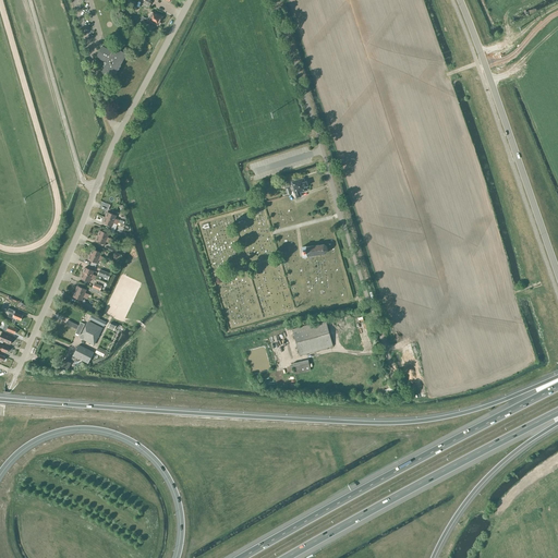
[(145,17),(143,22),(149,25),(150,22),(158,25),(162,16),(153,12),(152,15),(150,14),(148,19),(145,17)]
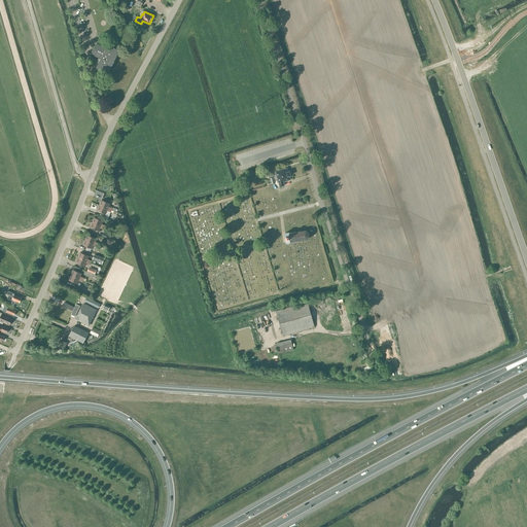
[(115,55),(117,50),(109,45),(109,44),(100,39),(98,43),(97,43),(91,54),(100,59),(98,62),(99,63),(96,68),(105,73),(108,68),(109,69),(116,56),(115,55)]
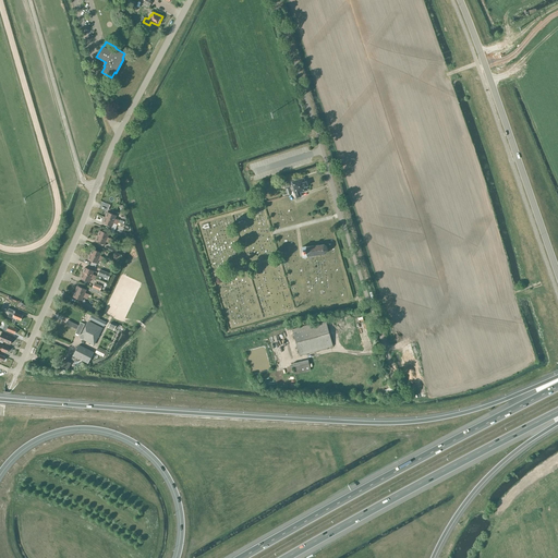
[(306,186),(307,185),(306,181),(304,182),(303,178),(291,182),(293,186),(290,187),(291,190),(293,189),(295,194),(296,197),(301,196),(300,192),(307,190),(306,186)]
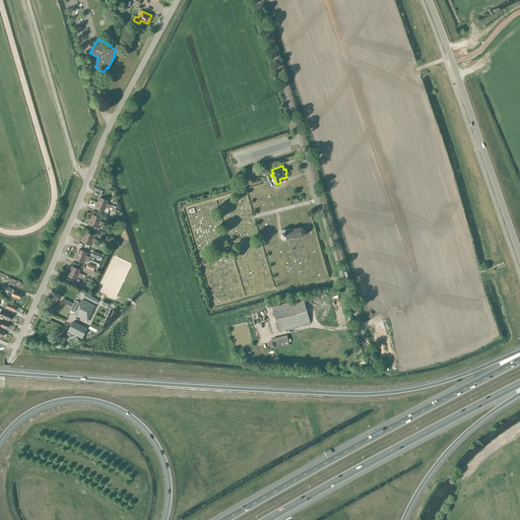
[(103,205),(110,207),(111,205),(107,204),(109,201),(100,197),(98,203),(103,205)]
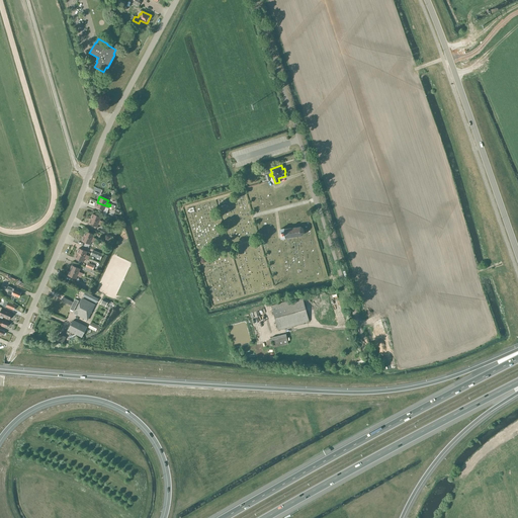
[(108,216),(114,217),(116,209),(110,207),(108,216)]
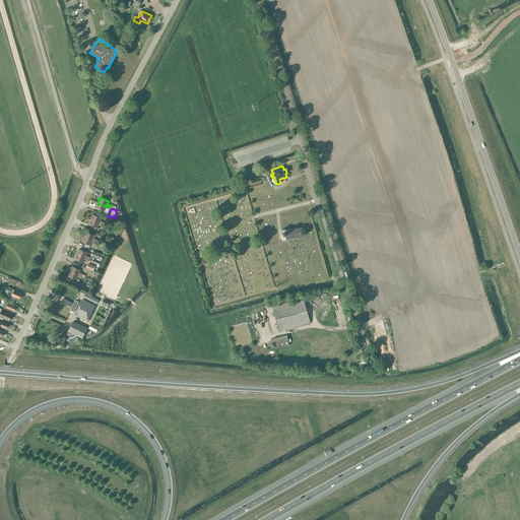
[(92,214),(90,220),(103,225),(104,222),(101,221),(102,217),(92,214)]
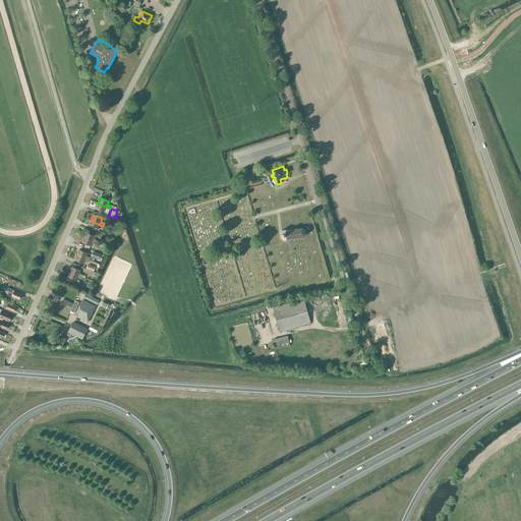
[(303,237),(305,234),(305,230),(302,228),(286,230),(282,230),(283,239),(287,239),(303,237)]
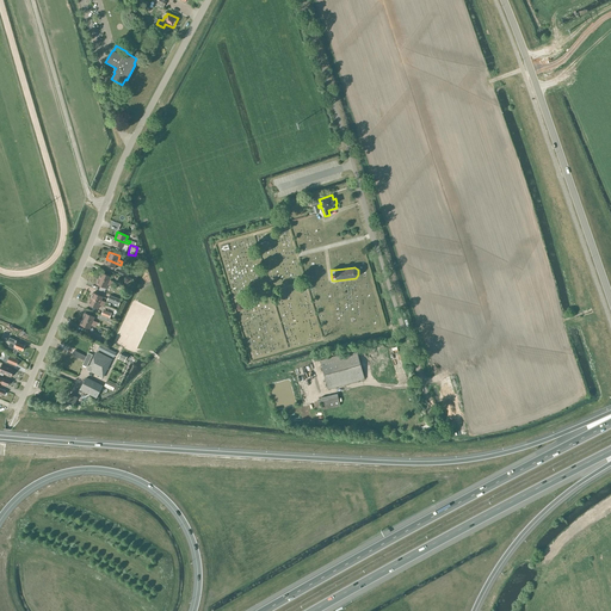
[(98,279),(105,282),(112,285),(113,282),(110,281),(111,276),(102,272),(98,279)]
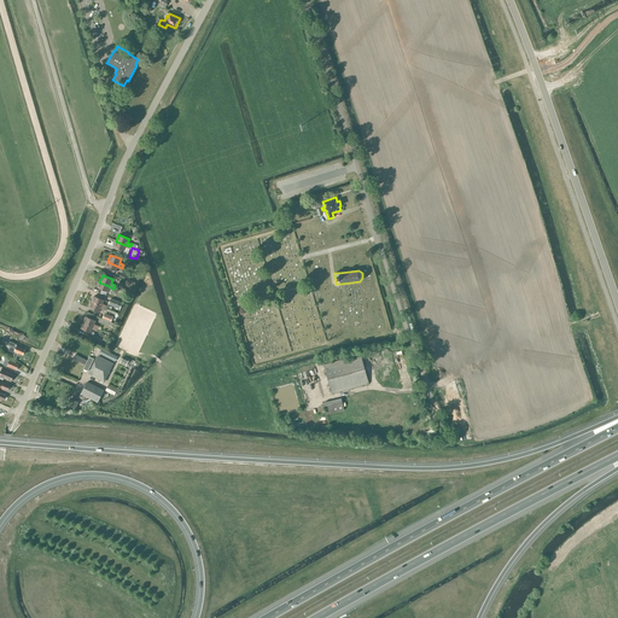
[(106,308),(106,305),(103,304),(104,299),(94,296),(92,302),(106,308)]
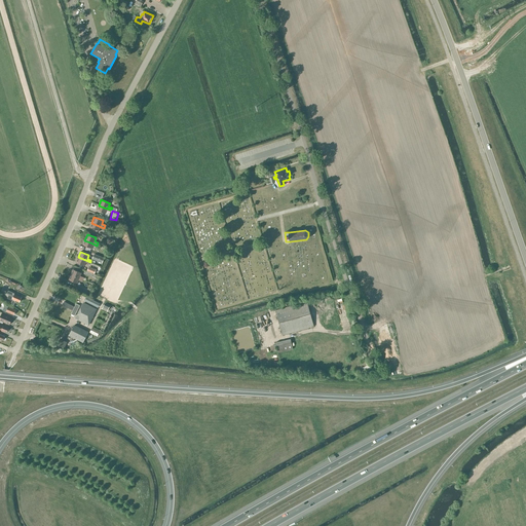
[(95,254),(92,259),(102,263),(104,258),(95,254)]
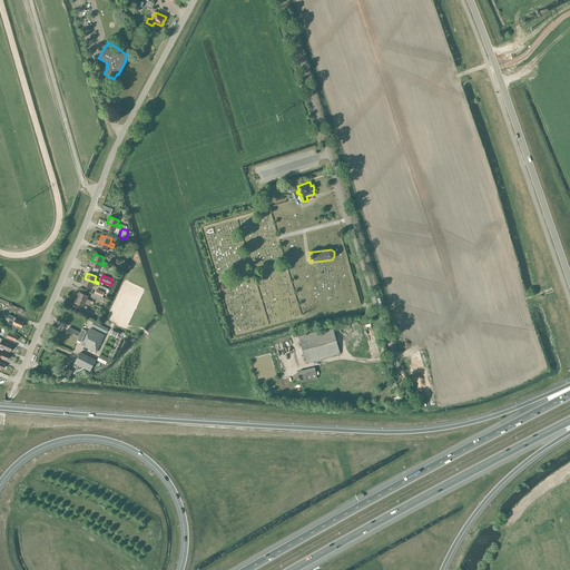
[(97,286),(98,284),(85,278),(82,284),(91,287),(92,284),(97,286)]
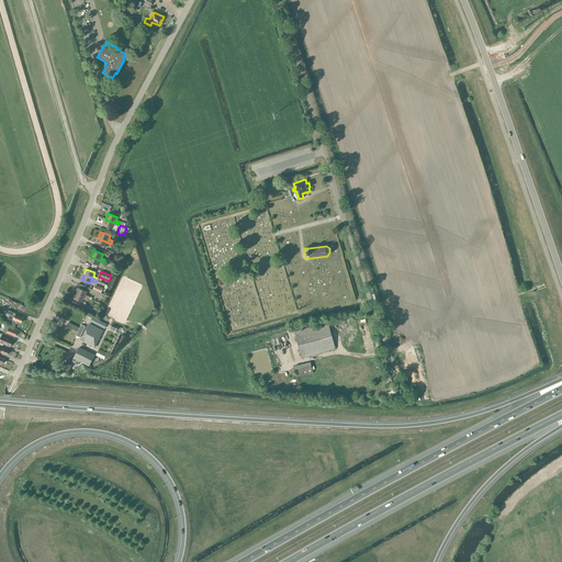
[(89,299),(90,296),(86,294),(87,291),(78,288),(76,293),(89,299)]
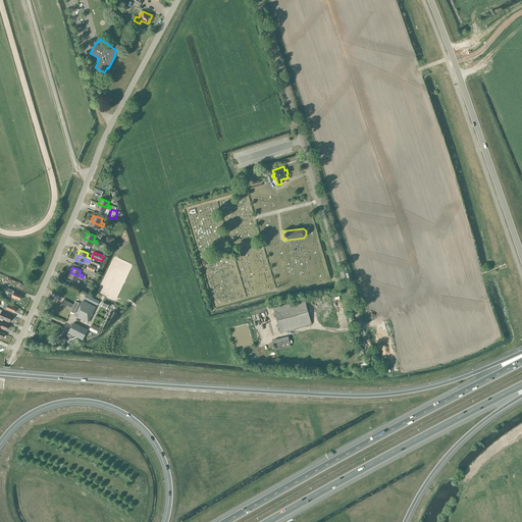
[(82,279),(83,277),(70,272),(68,277),(76,280),(77,277),(82,279)]
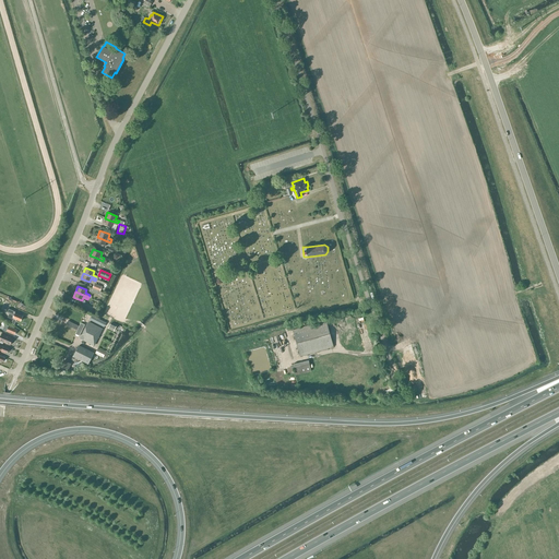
[(9,308),(8,311),(10,312),(8,318),(13,320),(13,318),(21,321),(23,316),(15,312),(15,311),(9,308)]
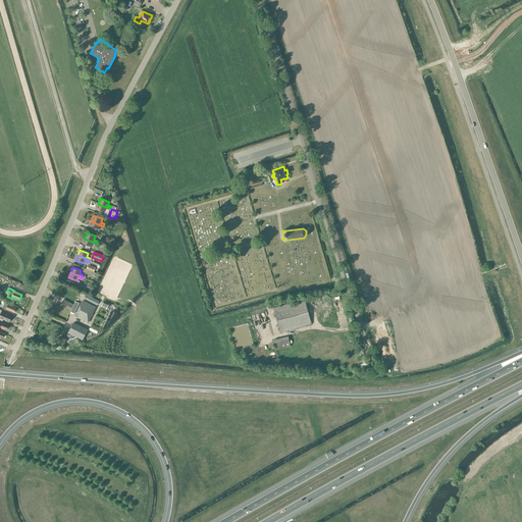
[(94,309),(96,307),(97,304),(85,298),(75,316),(88,322),(94,309)]
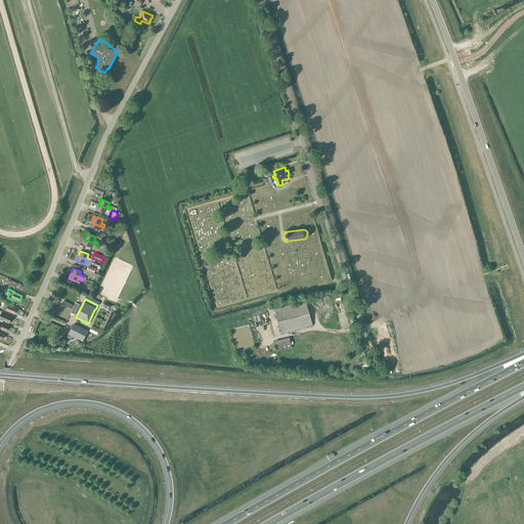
[(281,334),(312,325),(306,300),(274,309),(281,334)]
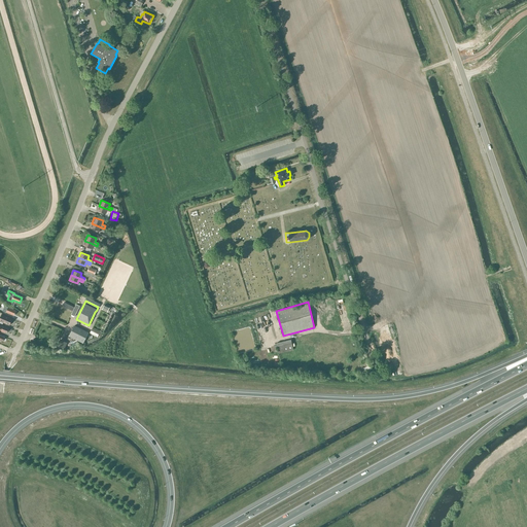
[(76,304),(75,307),(65,303),(63,307),(73,311),(71,316),(75,317),(80,305),(76,304)]
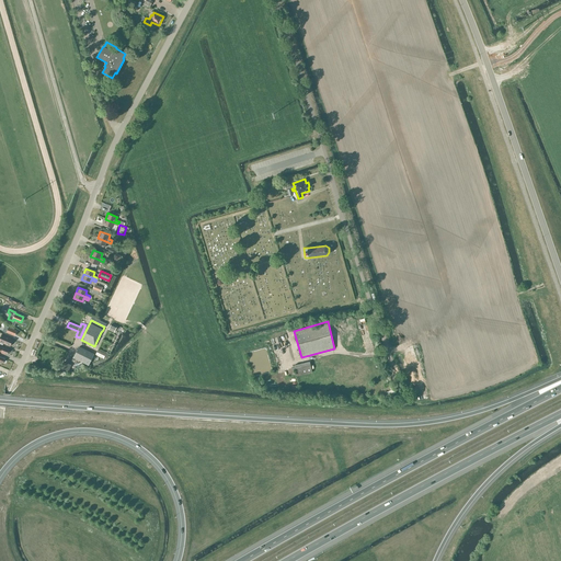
[(14,335),(18,331),(9,327),(9,328),(6,327),(3,331),(7,332),(14,335)]
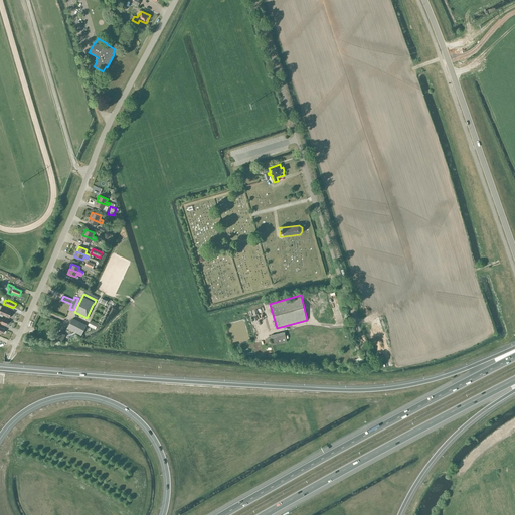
[(11,313),(12,312),(6,309),(2,307),(0,311),(0,313),(9,318),(10,315),(11,315),(11,313)]
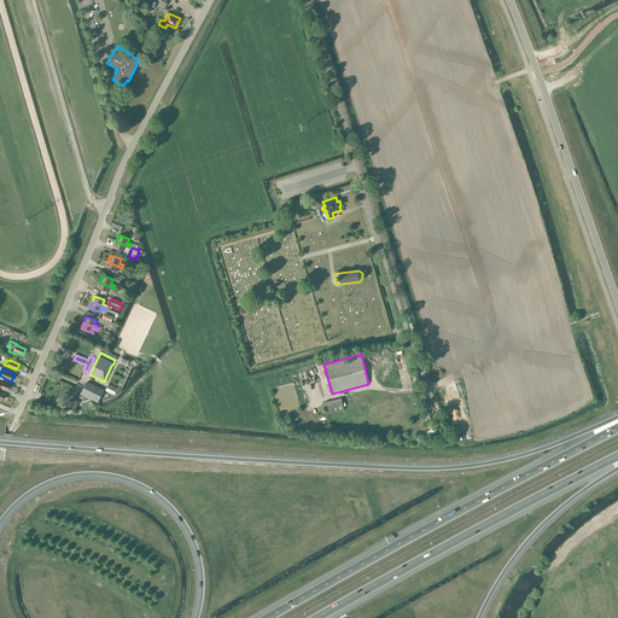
[(7,390),(10,384),(0,379),(0,388),(5,390),(5,389),(7,390)]
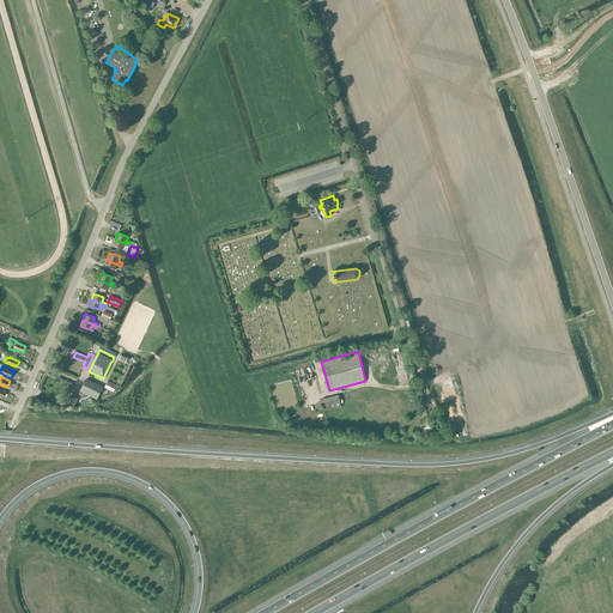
[(82,390),(97,399),(102,388),(86,380),(82,390)]
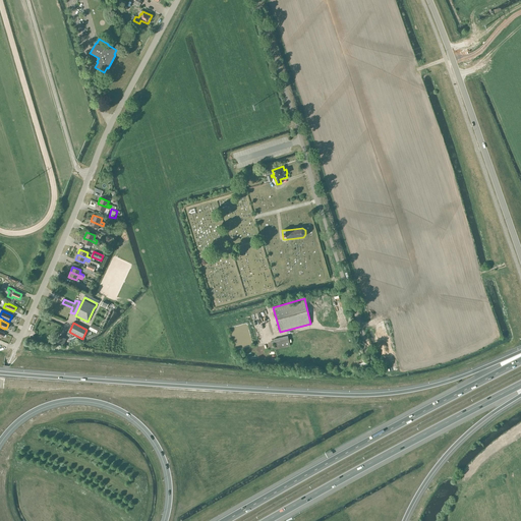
[(89,330),(97,334),(99,329),(92,325),(89,330)]
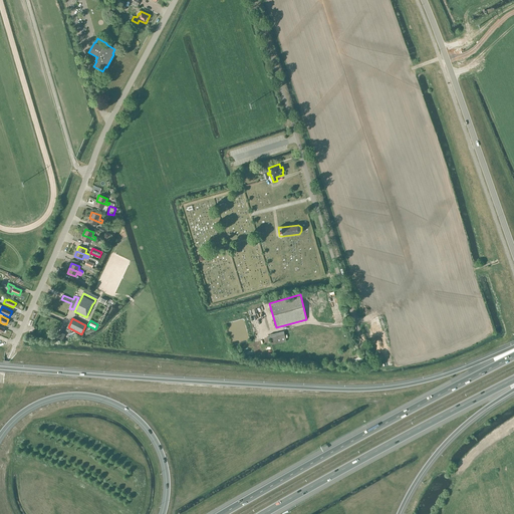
[(284,332),(270,335),(272,345),(286,342),(284,332)]
